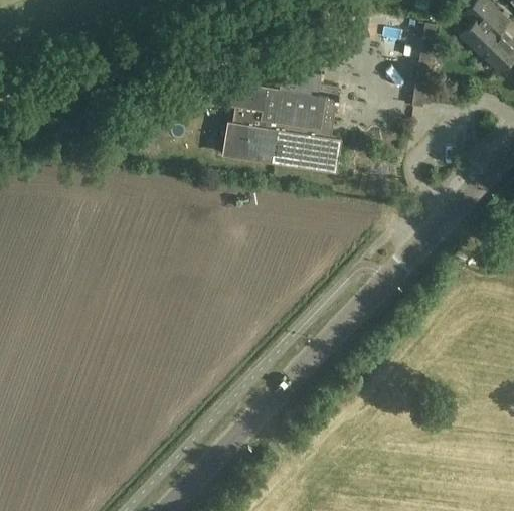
[(509,24),(482,0),(478,0),(464,15),(473,24),(460,37),(499,73),(513,56),(513,46),(500,33),(509,24)]
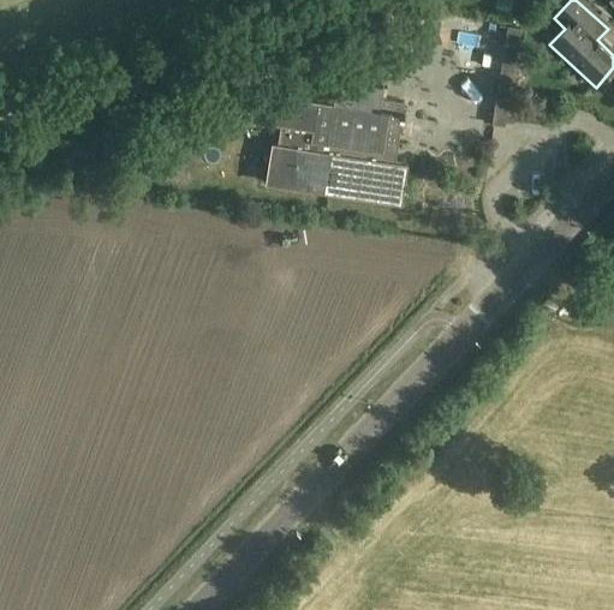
[(481,65),(484,41),(462,36),(457,60),(481,65)]
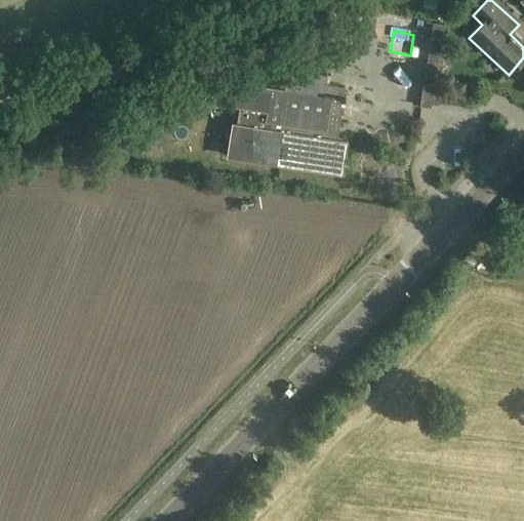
[(326,78),(287,73),(284,91),(238,84),(234,109),(240,110),(238,125),(232,124),(226,159),(343,177),(348,143),(337,141),(345,90),(324,87),(326,78)]
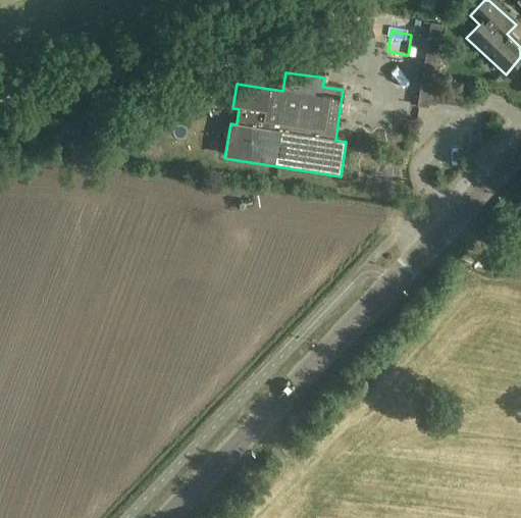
[(472,97),(478,106),(491,98),(485,89),(472,97)]
